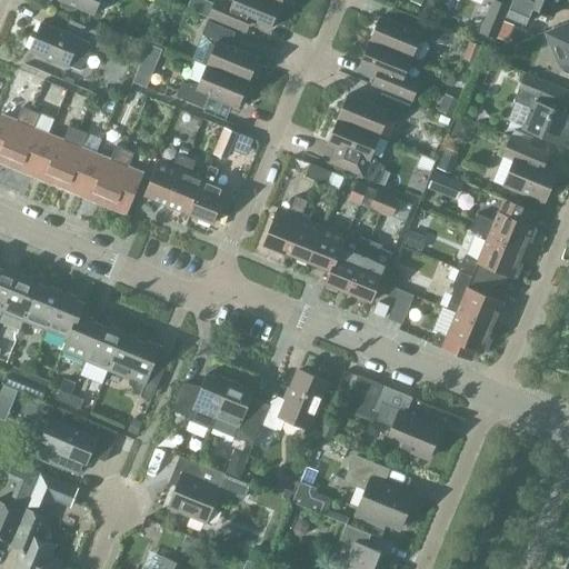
[(100,0),(58,0),(95,16),(100,0)]
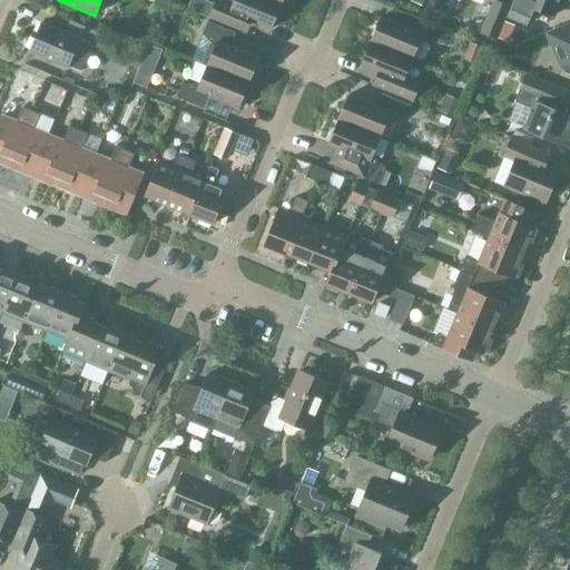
[(215,6),(209,18),(238,29),(247,33),(252,21),(272,29),(282,5),(271,0),(222,0),(218,8),(215,6)]
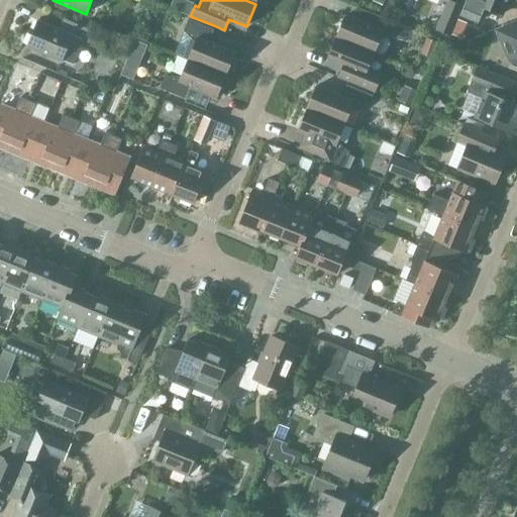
[(466,0),(460,14),(479,22),(485,7),(503,14),(508,0),(466,0)]
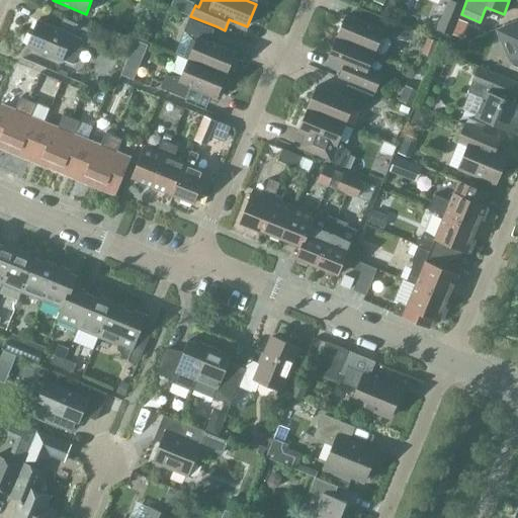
[(437,28),(452,34),(464,7),(449,1),(437,28)]
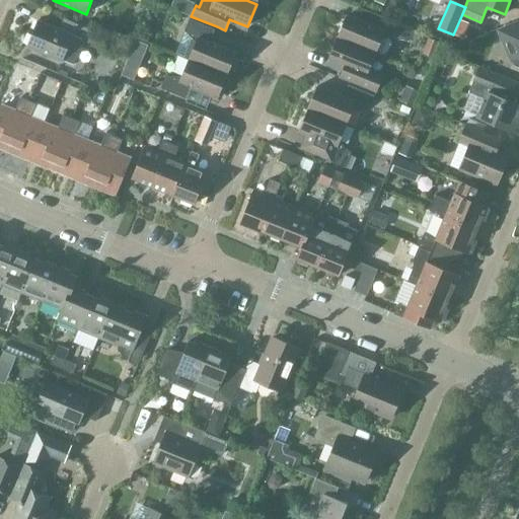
[(189,2),(183,13),(191,16),(196,5),(189,2)]
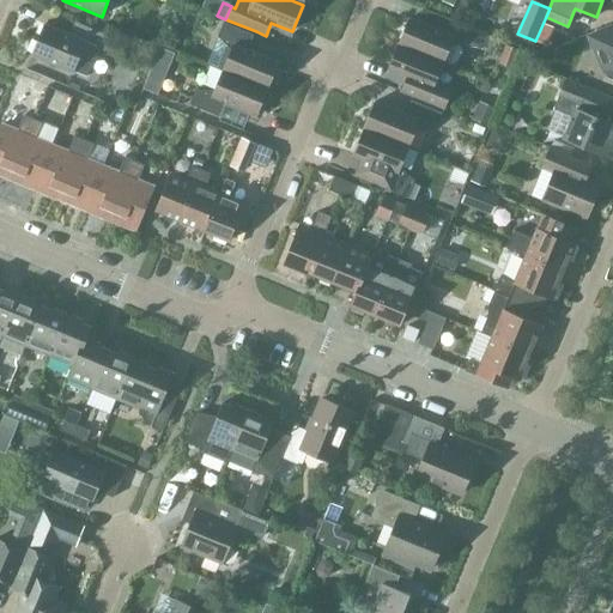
[(411,18),(400,44),(444,62),(453,43),(484,49),(490,35),(447,18),(442,30),(411,18)]
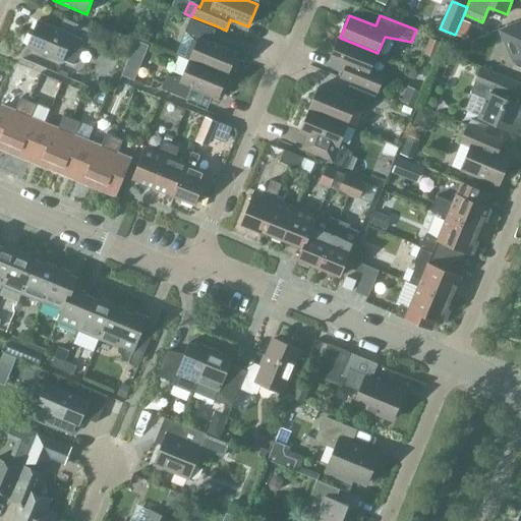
[(91,30),(64,18),(60,30),(39,20),(27,47),(75,67),(91,30)]
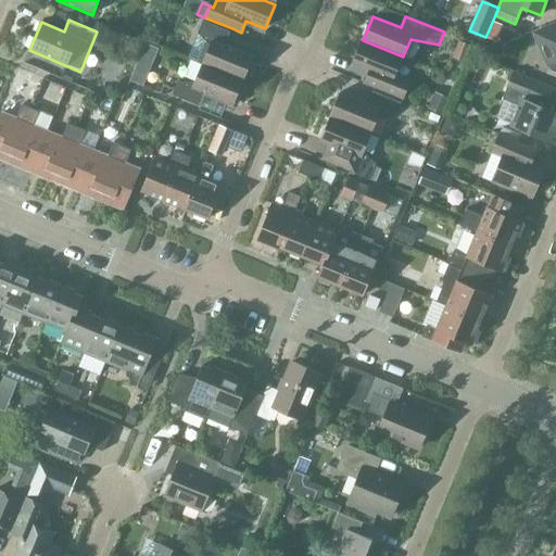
[(226,45),(230,32),(203,21),(198,33),(188,58),(203,64),(243,80),(253,55),(226,45)]
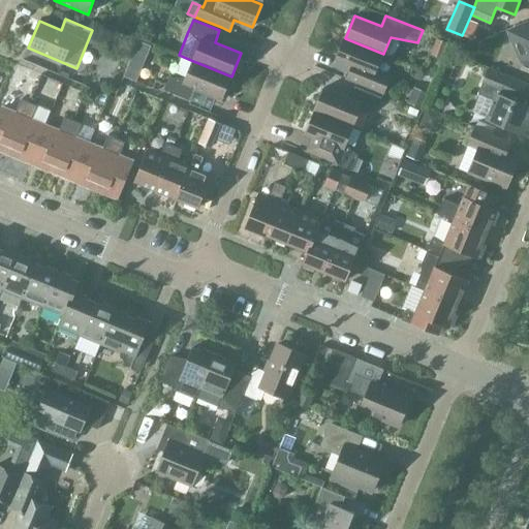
[(528,22),(508,31),(521,62),(528,64),(528,22)]
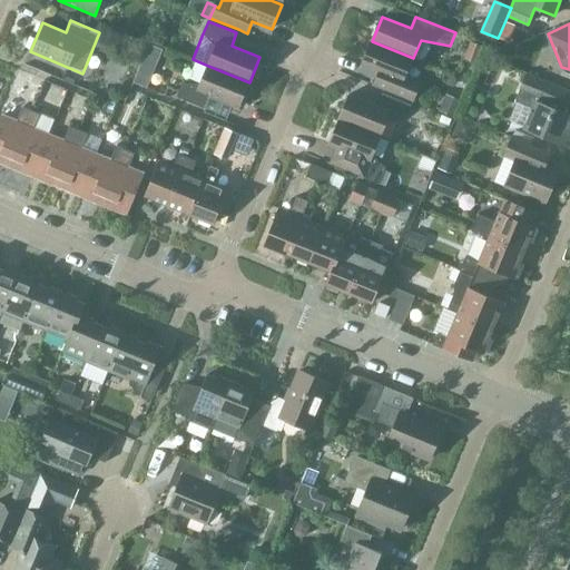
[(405,77),(413,58),(372,41),(361,67),(390,78),(385,90),(413,101),(419,89),(405,77)]
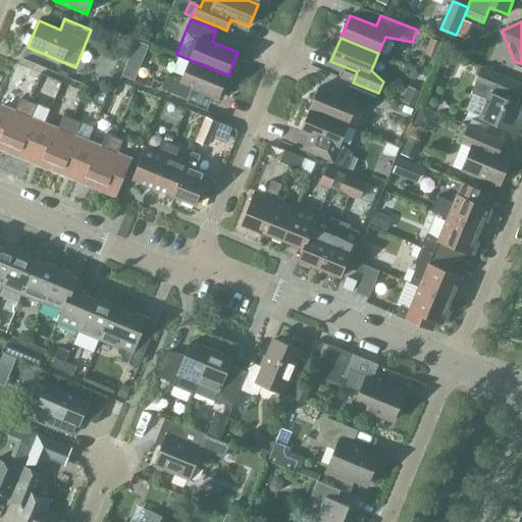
[(184,76),(167,77),(162,89),(188,99),(193,88),(212,96),(219,99),(228,75),(191,60),(184,76)]
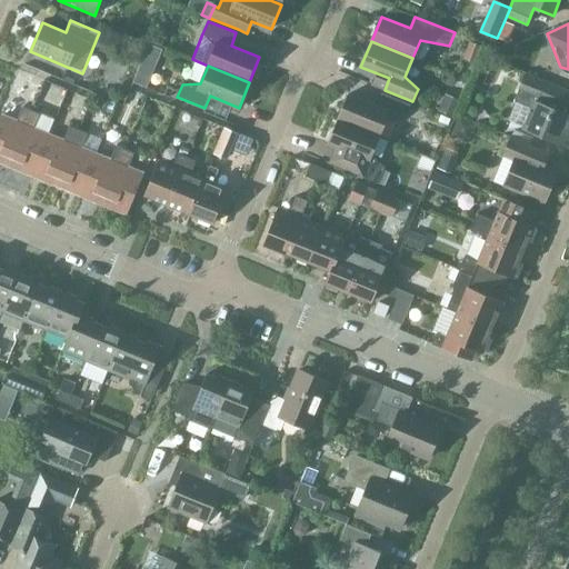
[(568,143),(568,91),(526,75),(515,102),(531,109),(522,129),(568,147),(568,143)]
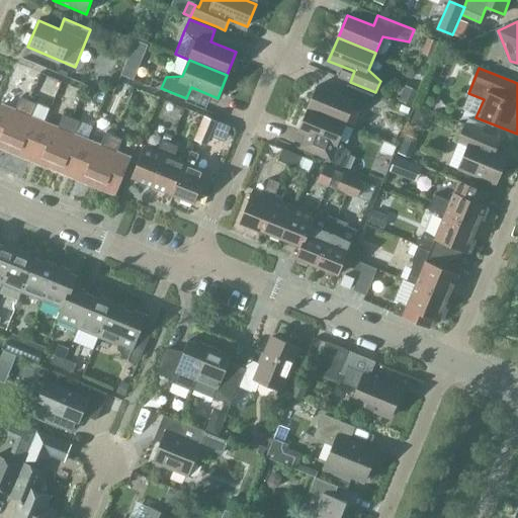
[(32,70),(27,81),(36,85),(41,74),(32,70)]
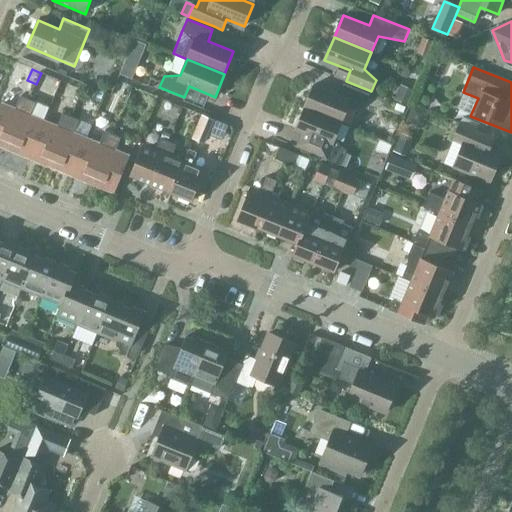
[(314,85),(305,108),(341,123),(348,106),(365,106),(370,94),(344,84),(340,96),(314,85)]
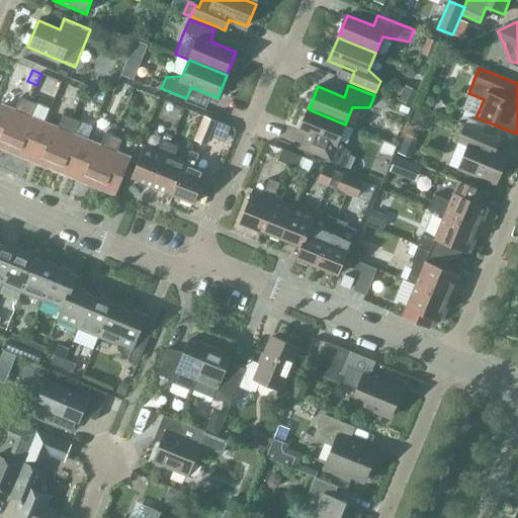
[(73,88),(69,98),(78,102),(83,92),(73,88)]
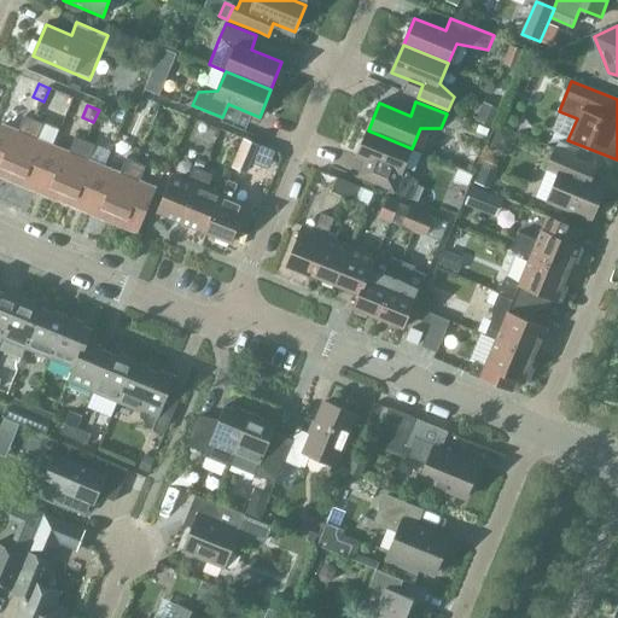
[(0,129),(0,176),(10,180),(35,121),(25,116),(18,132),(3,124),(0,129)]
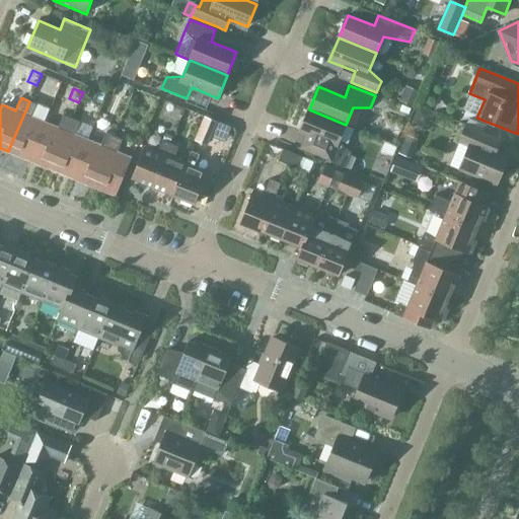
[(29,101),(8,151),(29,160),(46,123),(32,118),(38,104),(29,101)]
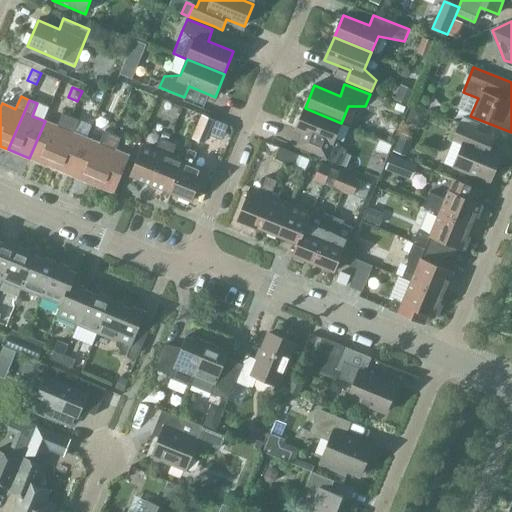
[(37,103),(32,116),(45,121),(50,108),(37,103)]
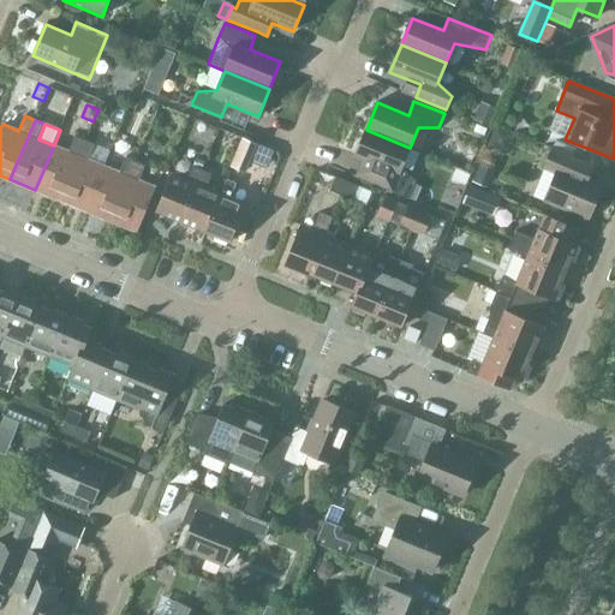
[(35,190),(60,201),(85,141),(89,132),(79,127),(70,151),(54,145),(35,190)]
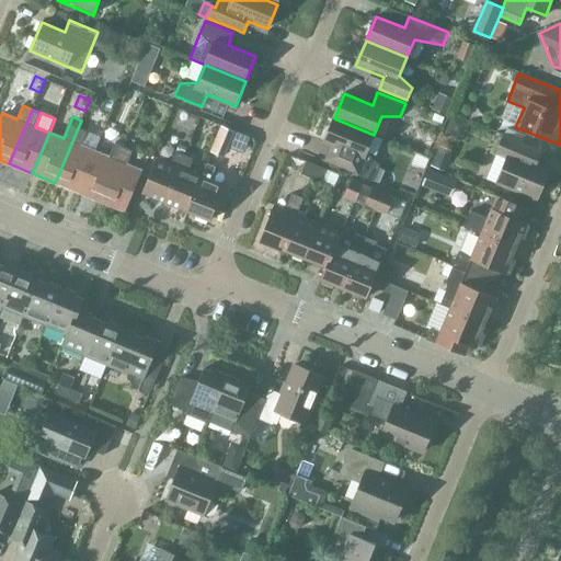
[(374,135),(334,118),(324,140),(331,144),(323,161),(345,170),(373,181),(379,165),(367,152),(374,135)]
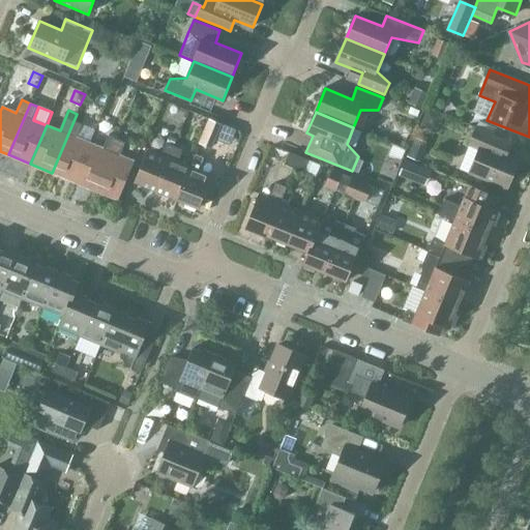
[(200,144),(211,149),(222,124),(209,119),(200,144)]
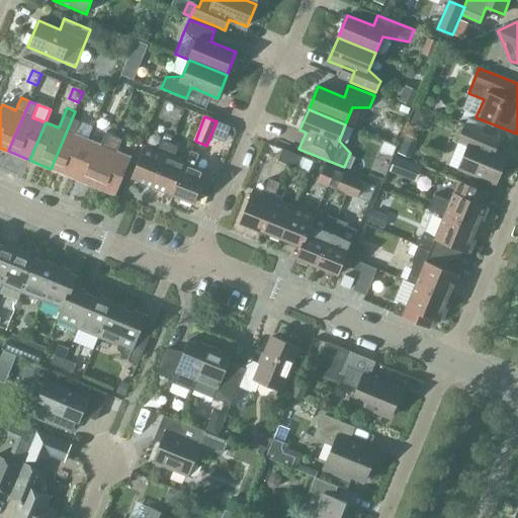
[(80,122),(72,118),(51,169),(72,177),(88,140),(75,135),(80,122)]
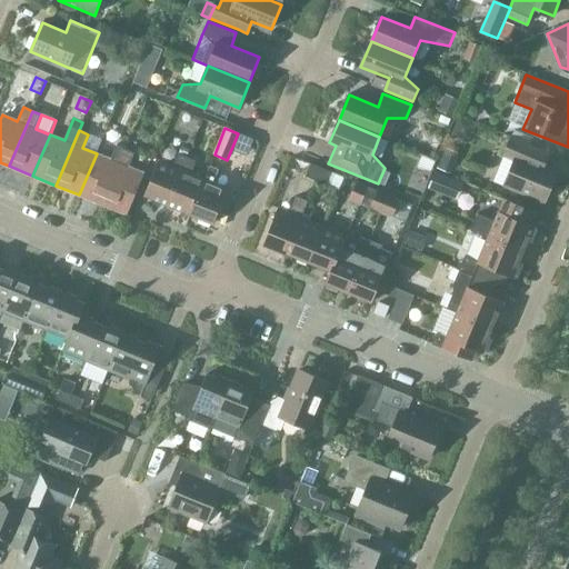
[(513,161),(503,186),(545,202),(558,172),(535,162),(540,149),(511,137),(503,157),(513,161)]
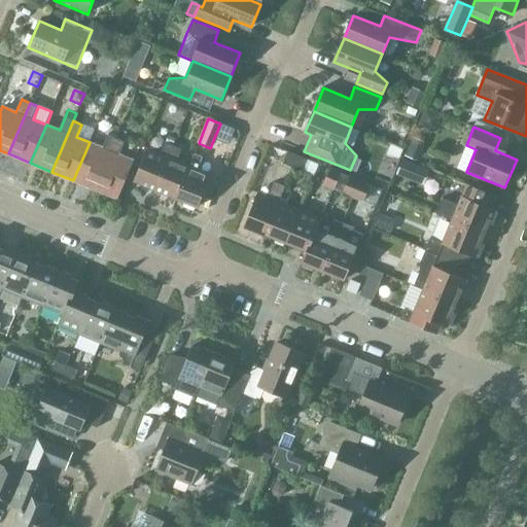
[(73,180),(96,189),(116,139),(108,135),(103,148),(90,142),(73,180)]
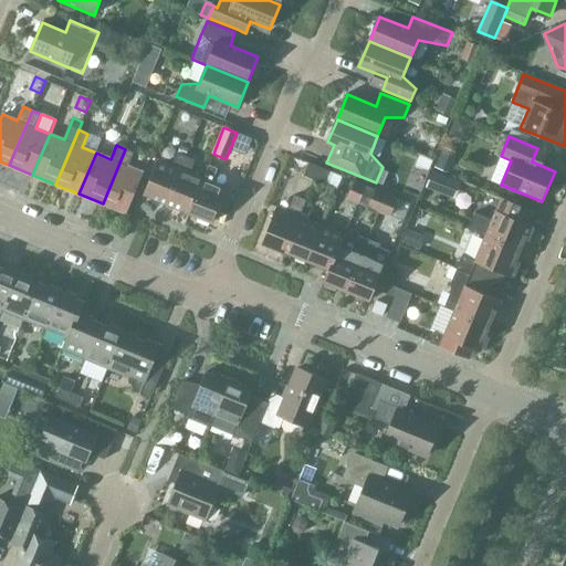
[(134,153),(125,149),(103,203),(126,213),(144,173),(128,166),(134,153)]
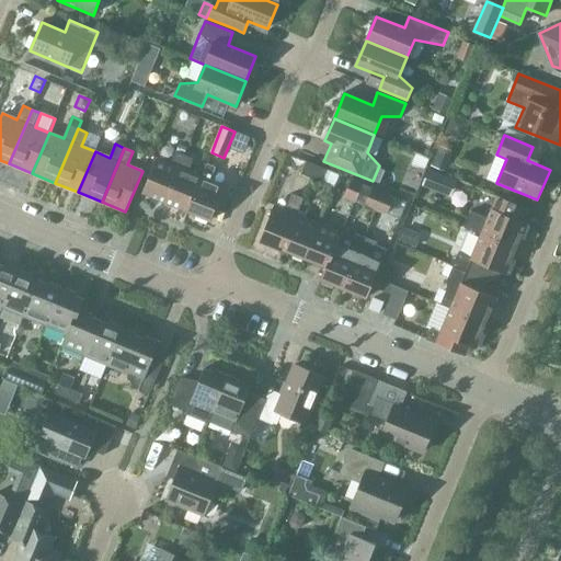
[(142,193),(165,203),(185,156),(175,152),(171,164),(157,159),(142,193)]
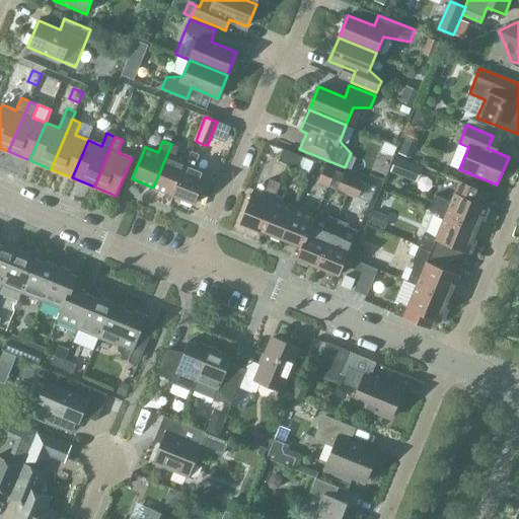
[(153,188),(173,196),(187,163),(174,158),(179,147),(171,144),(153,188)]
